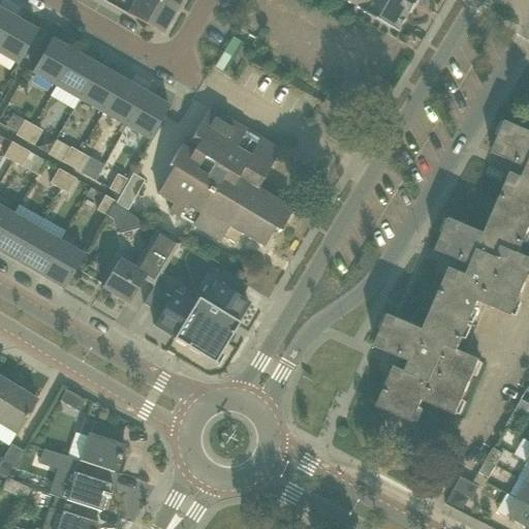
[(156,0),(135,0),(127,14),(161,34),(176,10),(156,0)]
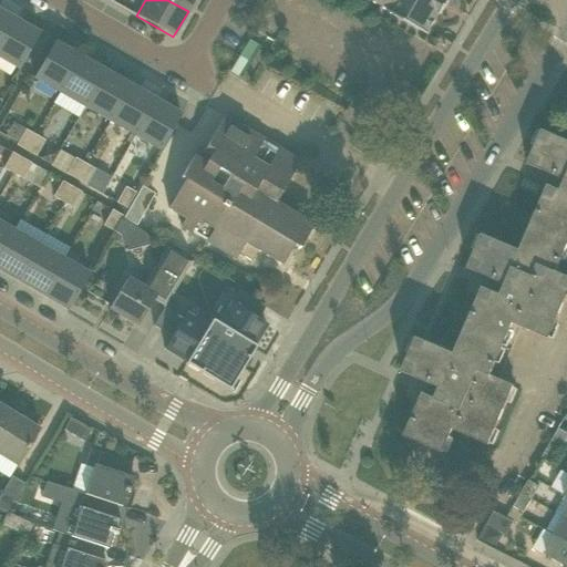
[(167,0),(188,11),(194,0),(167,0)]
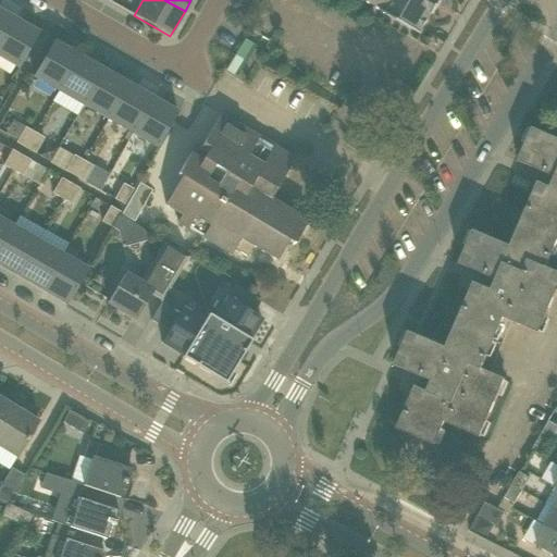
[(366,0),(382,9),(381,11),(420,34),(432,13),(434,14),(442,1),(440,0),(366,0)]
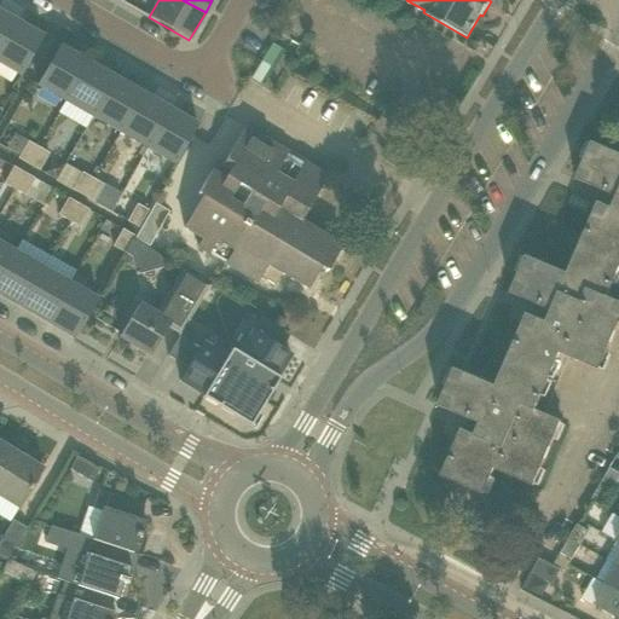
[(0,47),(16,21),(0,11),(0,47)]
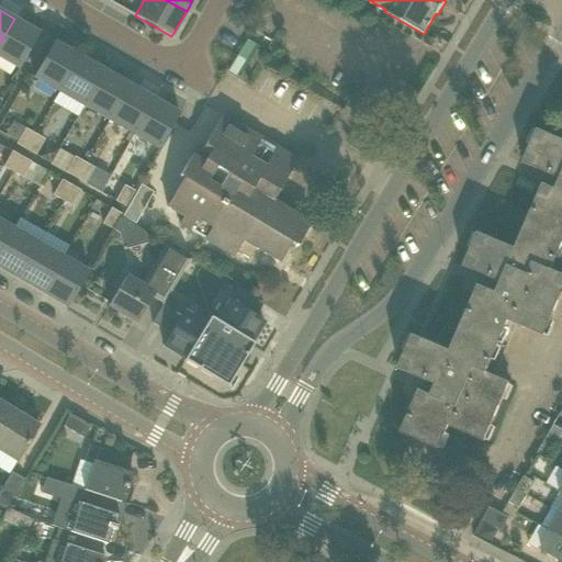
[(40,33),(14,19),(0,43),(0,58),(19,69),(40,33)]
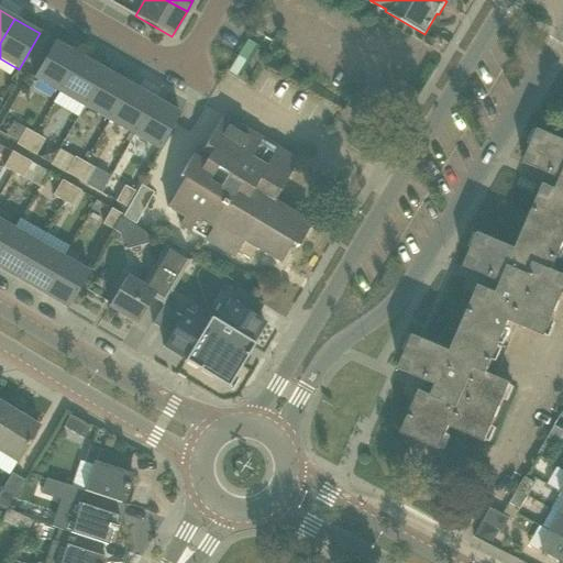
[(33,77),(58,92),(79,56),(54,42),(33,77)]
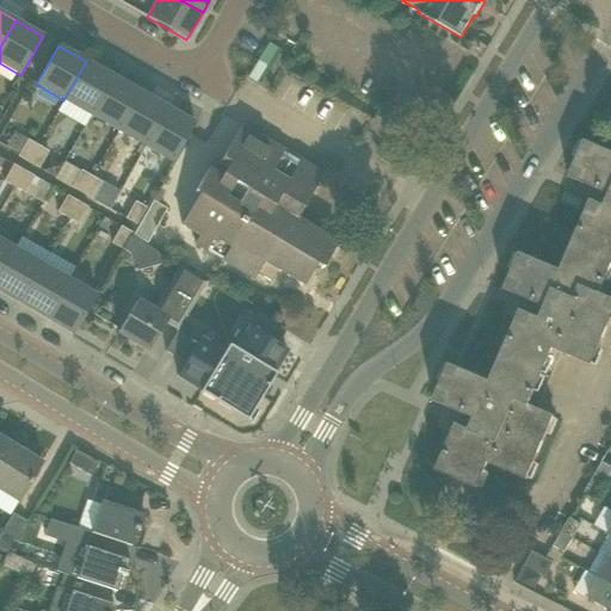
[(113,76),(86,61),(63,100),(91,116),(113,76)]
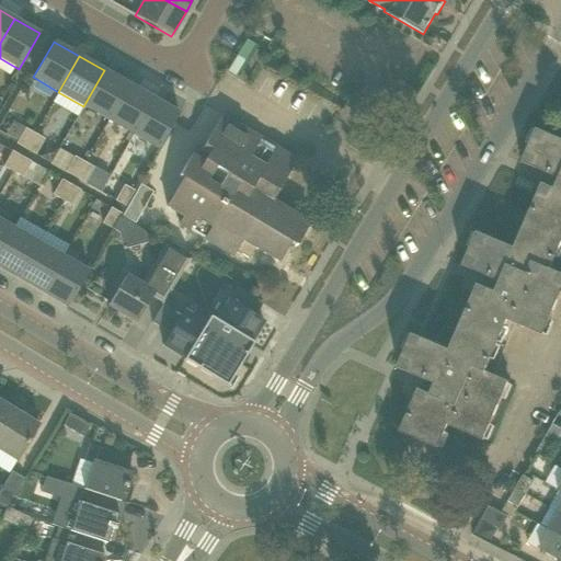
[(129,84),(104,70),(83,106),(109,121),(129,84)]
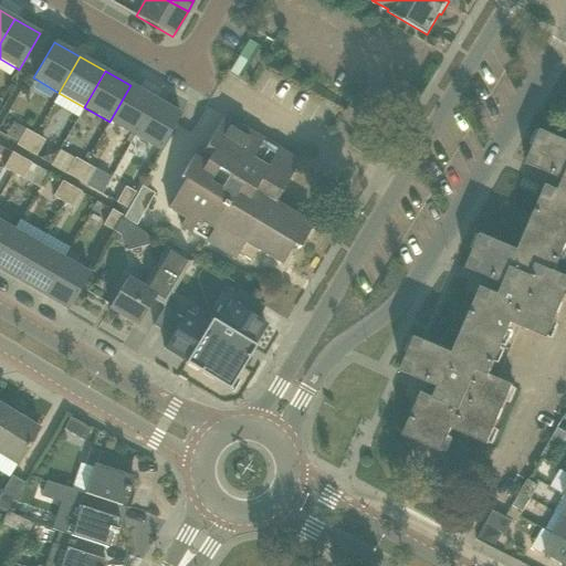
[(155,101),(130,85),(109,122),(135,136),(155,101)]
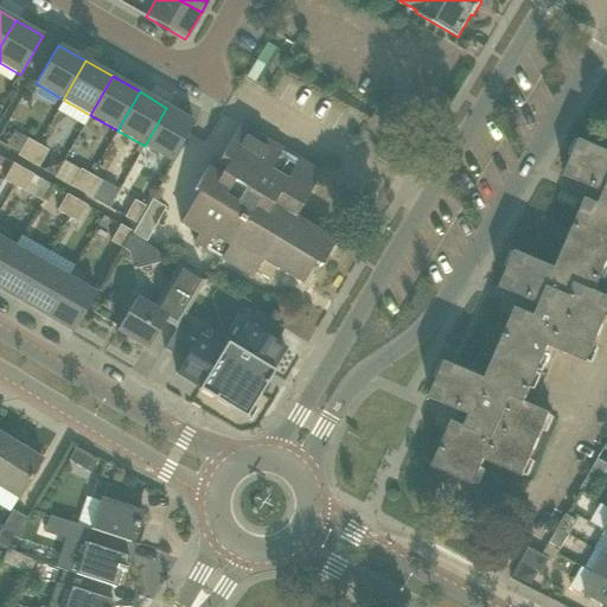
[(171,161),(181,144),(193,123),(166,108),(145,146),(171,161)]
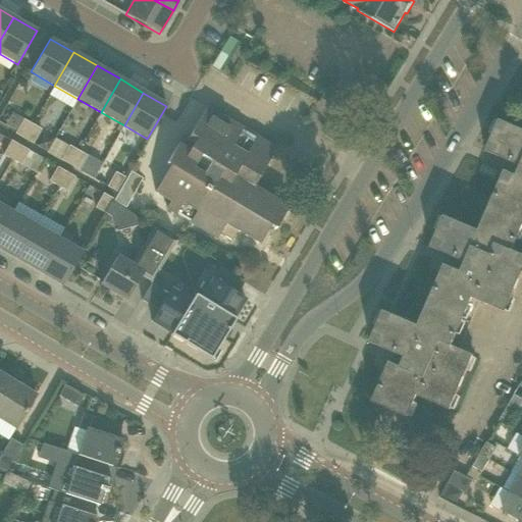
[(220,233),(241,246),(246,237),(259,244),(270,226),(275,229),(288,208),(253,187),(276,149),(207,108),(188,140),(194,143),(189,151),(178,145),(166,164),(170,166),(154,193),(169,202),(165,209),(176,215),(177,213),(191,221),(190,222),(216,239),(220,233)]
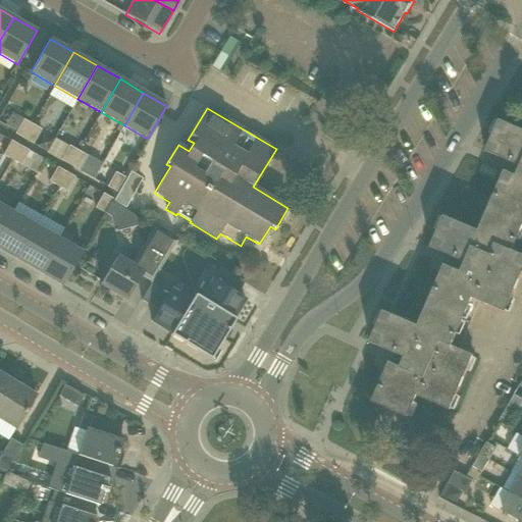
[(22,118),(13,134),(23,139),(32,124),(22,118)]
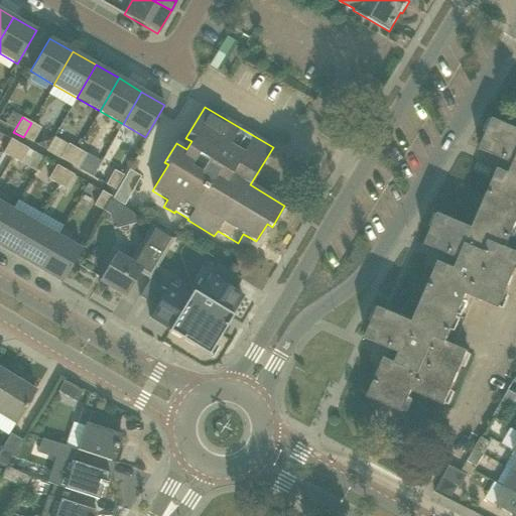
[(483,207),(515,221),(515,128),(494,119),(493,121),(495,121),(490,134),(488,133),(480,150),(509,162),(505,171),(500,169),(483,207)]
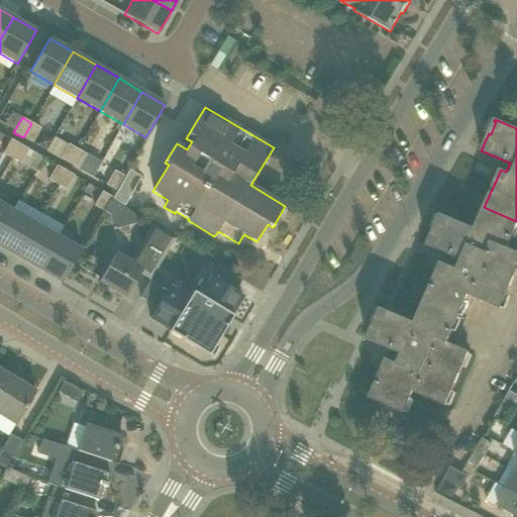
[(40,128),(31,123),(23,137),(32,142),(40,128)]
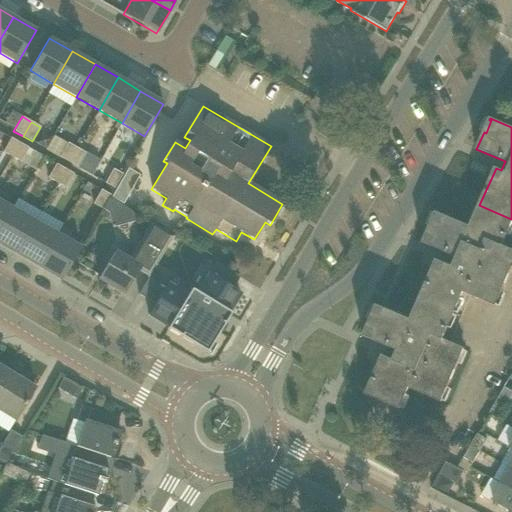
[(0,147),(2,148),(8,135),(0,130),(0,147)]
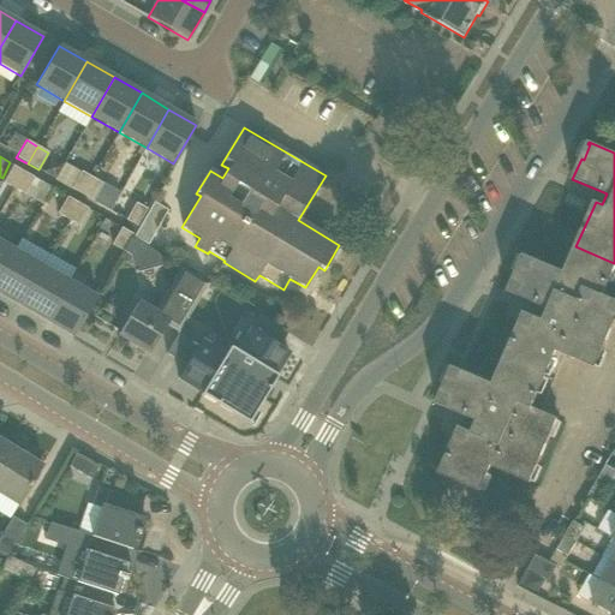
[(3,183),(13,189),(23,172),(12,166),(3,183)]
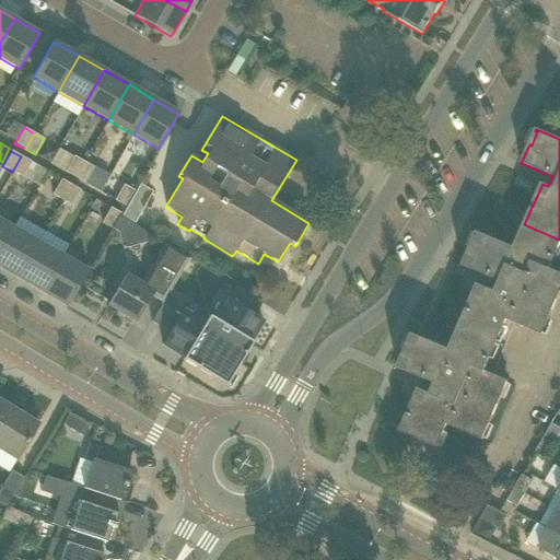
[(31,162),(21,156),(12,172),(21,177),(31,162)]
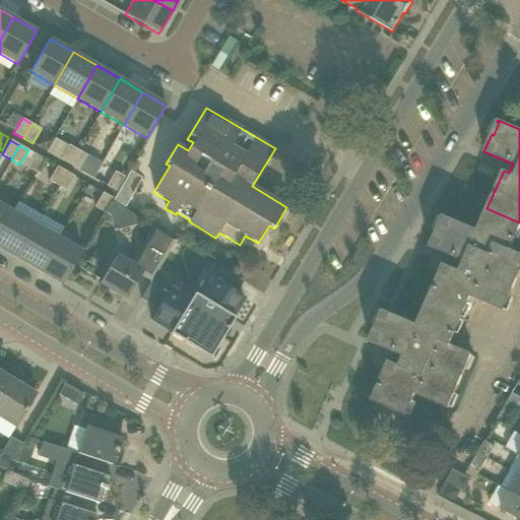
[(68,145),(60,159),(69,165),(77,150),(68,145)]
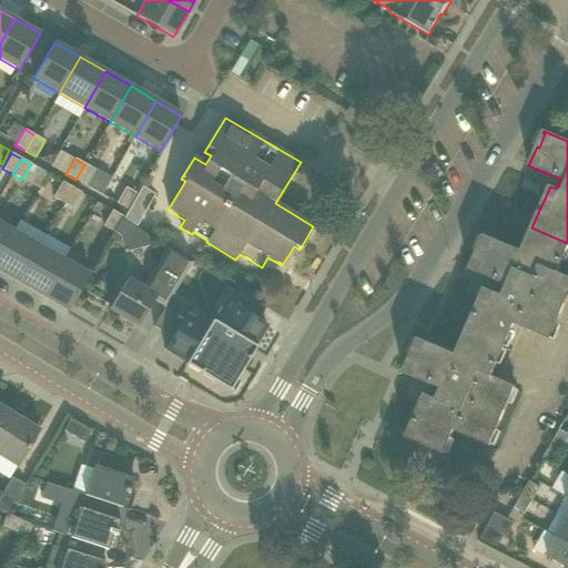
[(94,170),(84,164),(75,180),(85,185),(94,170)]
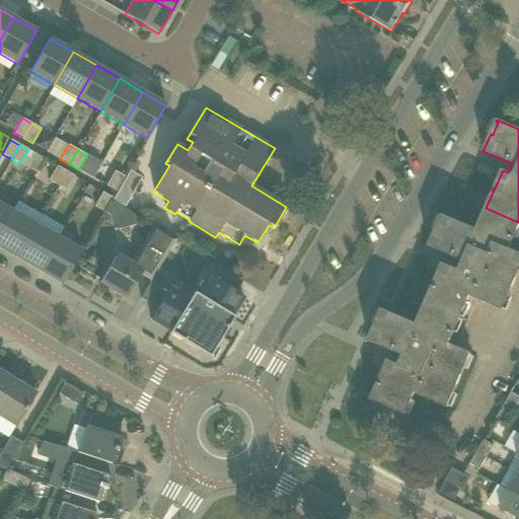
[(65,171),(56,166),(48,180),(57,186),(65,171)]
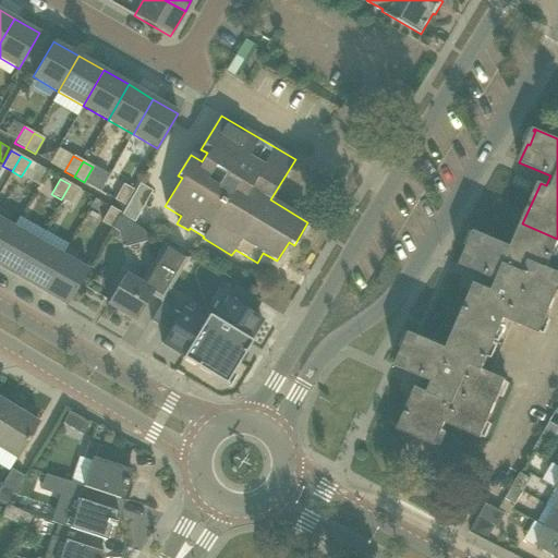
[(71,205),(80,190),(70,184),(61,199),(71,205)]
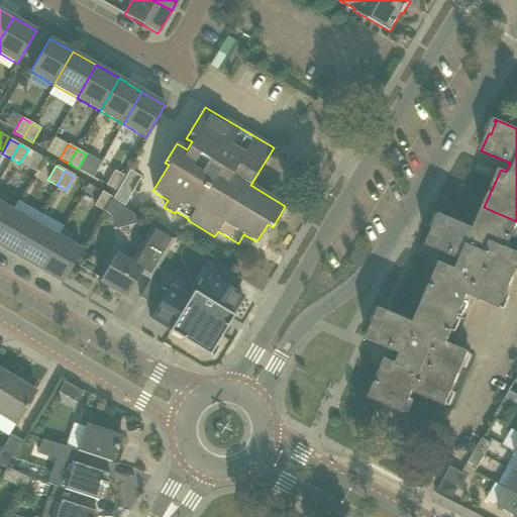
[(113,171),(105,185),(114,190),(123,176),(113,171)]
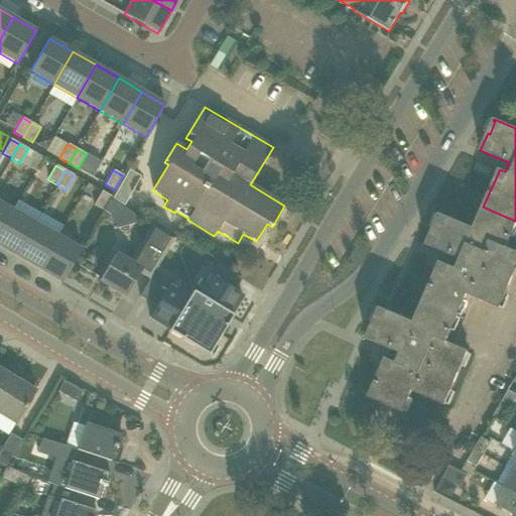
[(111,199),(123,205),(131,189),(120,183),(111,199)]
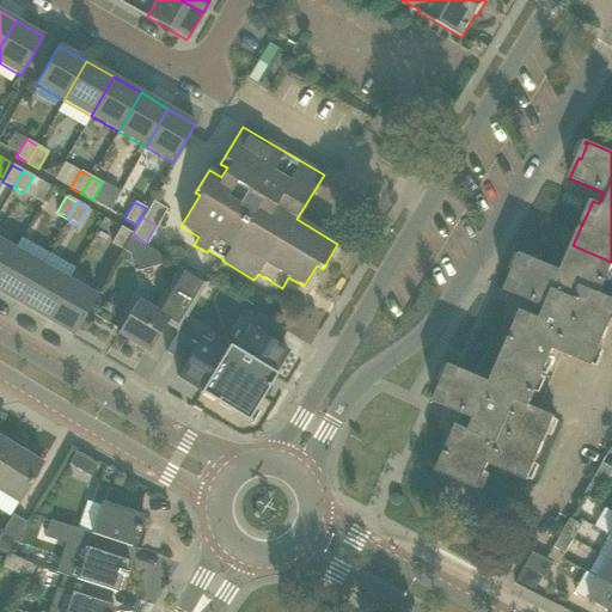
[(121,250),(129,237),(132,233),(121,227),(110,244),(121,250)]
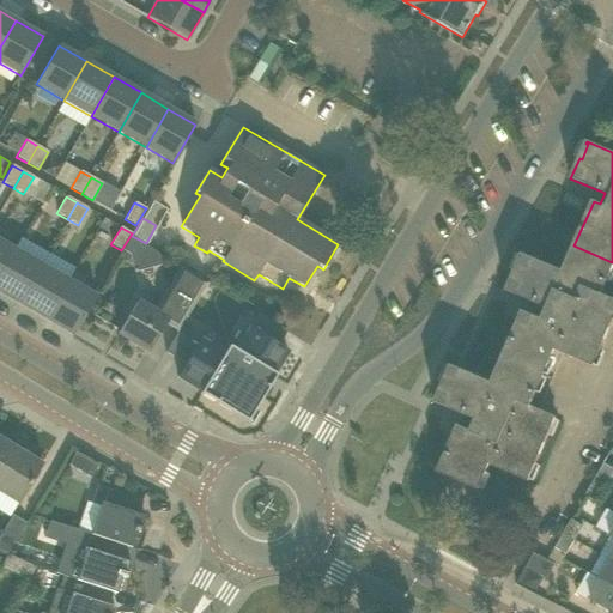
[(151,249),(129,237),(121,250),(129,254),(151,249)]
